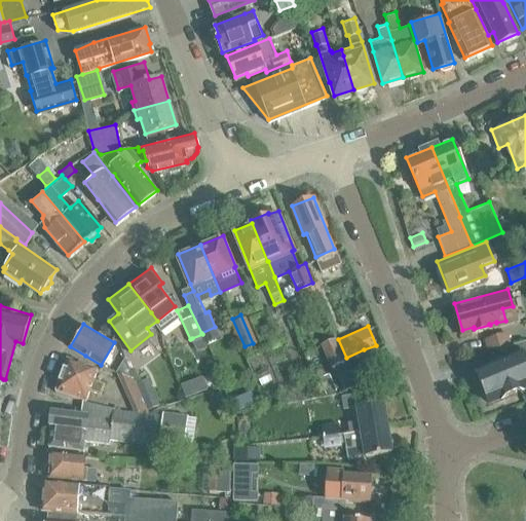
[(510,342),(506,330),(485,336),(488,348),(502,344),(510,342)]
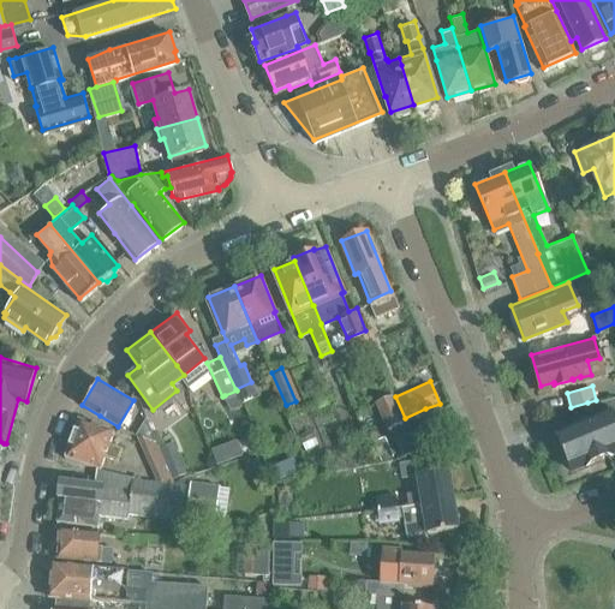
[(237,390),(225,395),(228,404),(234,406),(242,402),(239,398),(240,398),(237,390)]
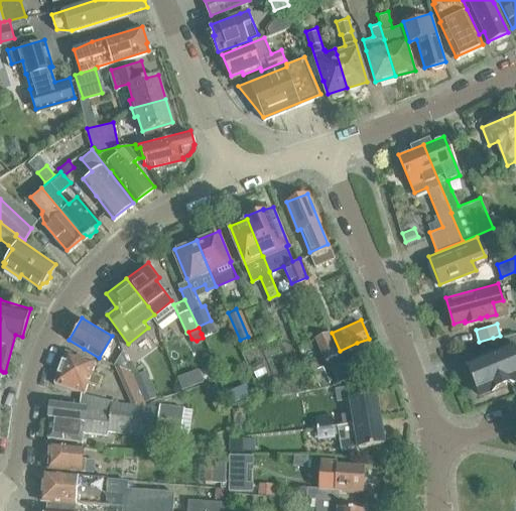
[(327,331),(313,336),(323,359),(336,353),(327,331)]
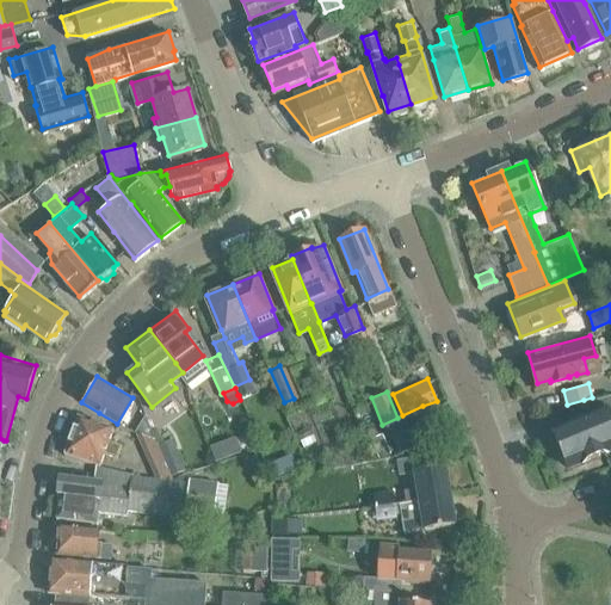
[(591,413),(553,428),(567,464),(610,445),(610,420),(610,417),(610,415),(610,391),(585,400),(591,413)]
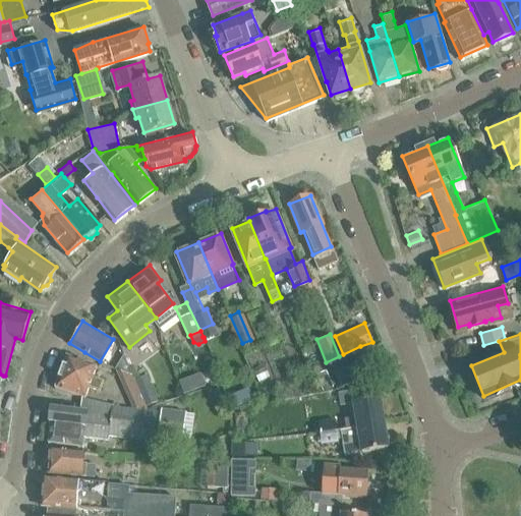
[(115,365),(130,371),(131,370),(124,351),(123,349),(114,365),(115,365)]
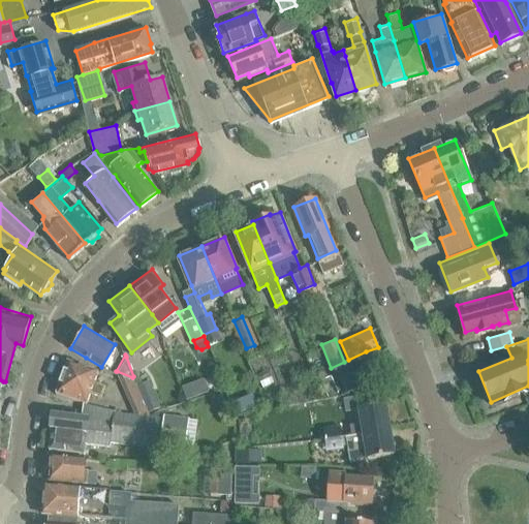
[(56,390),(85,402),(90,390),(101,394),(105,384),(95,380),(98,371),(68,359),(56,390)]
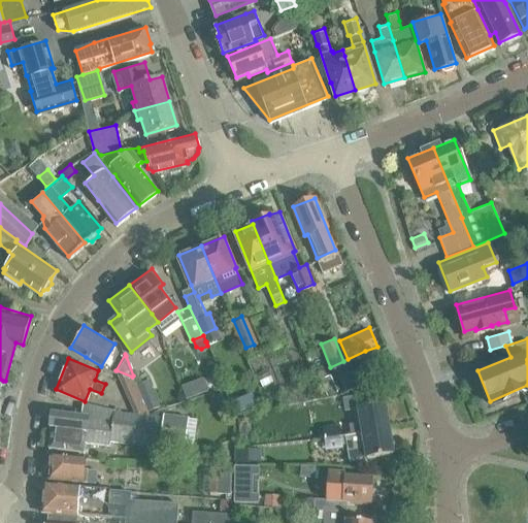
[(345,387),(367,379),(362,365),(340,374),(345,387)]
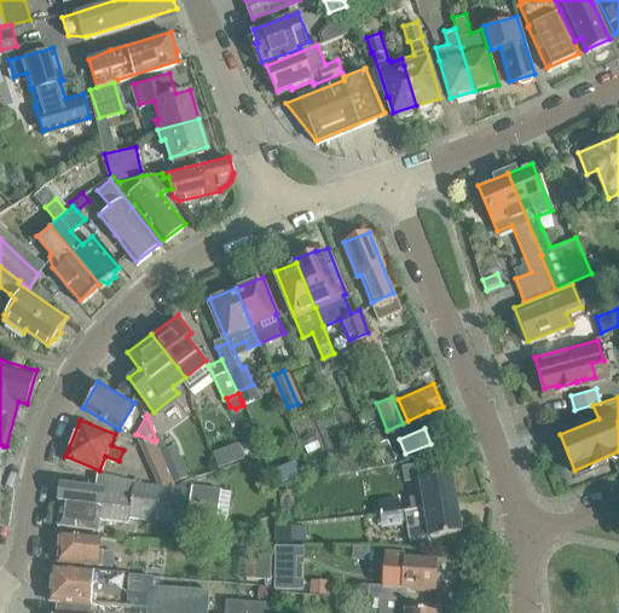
[(156,440),(155,441),(137,434),(157,483),(175,485),(173,479),(158,447),(156,440)]
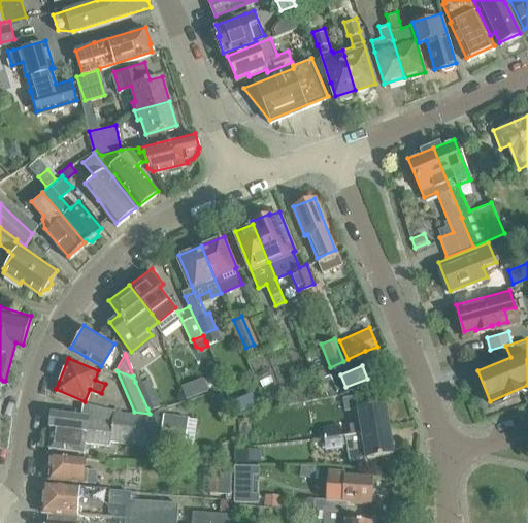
[(337,388),(330,372),(320,377),(327,393),(337,388)]
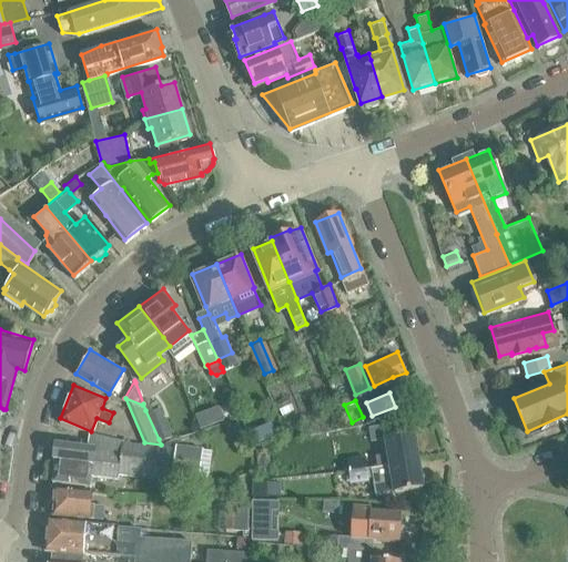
[(159,405),(145,410),(159,439),(171,433),(159,405)]
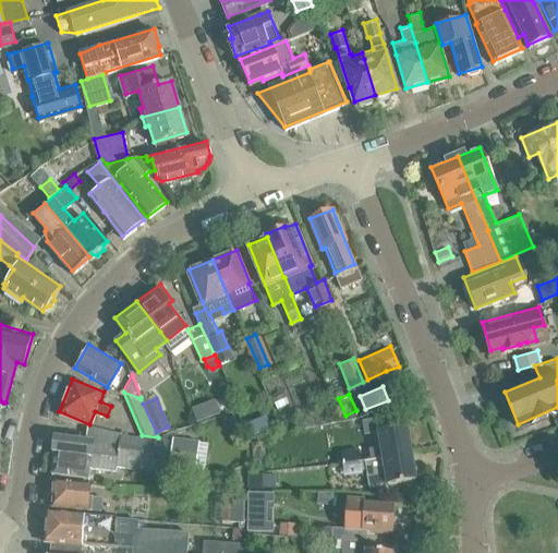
[(202,401),(191,406),(195,419),(206,416),(202,401)]
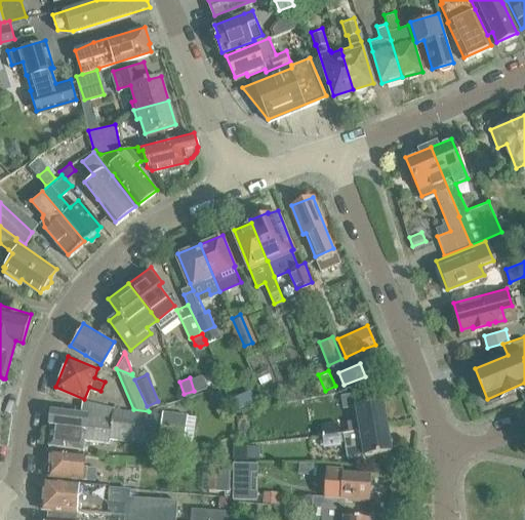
[(349,430),(386,424),(381,398),(369,400),(367,389),(340,393),(342,406),(355,404),(357,417),(348,420),(349,430)]
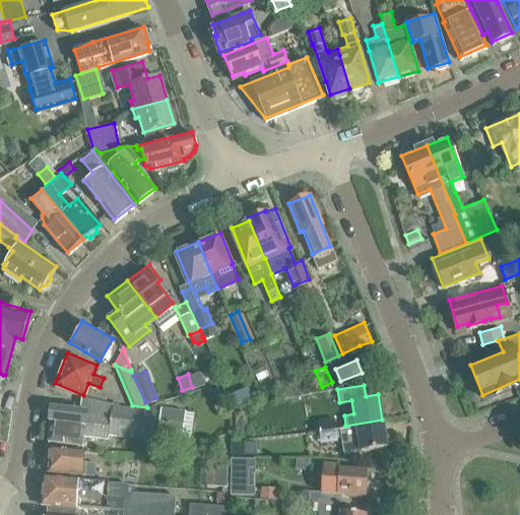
[(193,410),(185,409),(185,408),(160,405),(159,409),(147,407),(132,405),(81,396),(79,409),(51,405),(49,420),(51,421),(49,439),(82,443),(83,431),(109,434),(109,431),(156,437),(156,432),(182,435),(182,434),(190,435),(193,410)]
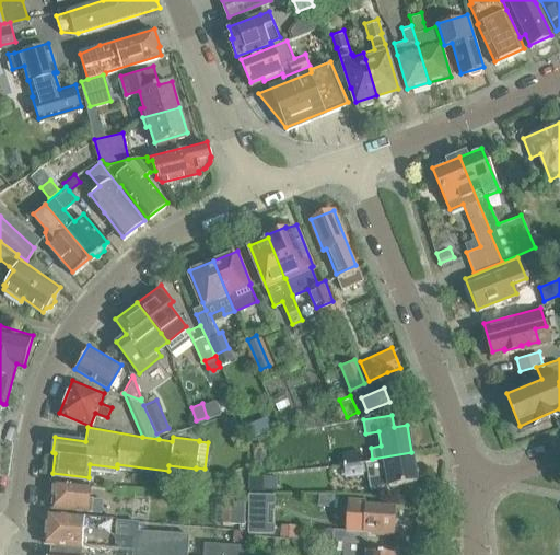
[(341,451),(342,462),(363,459),(362,448),(341,451)]
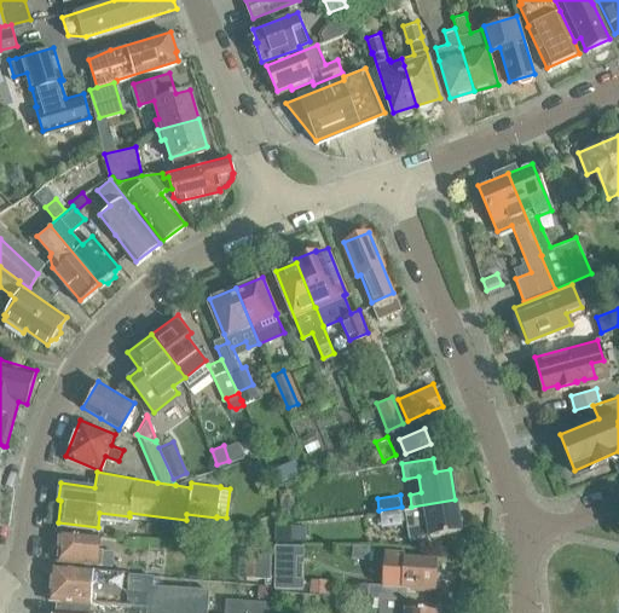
[(400,520),(400,518),(404,516),(406,537),(415,536),(460,528),(455,499),(411,507),(401,508),(401,507),(379,510),(380,522),(400,520)]
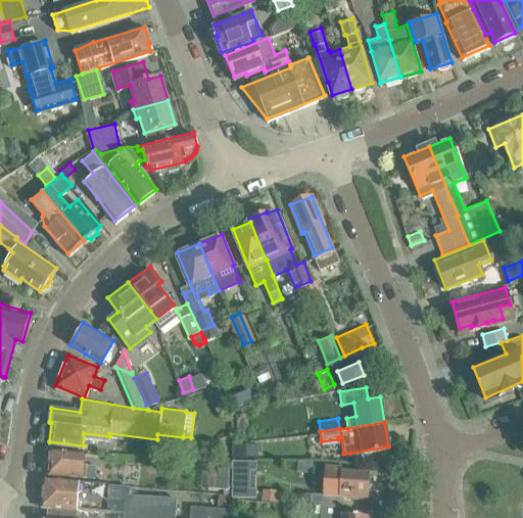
[(233,442),(233,457),(242,457),(242,442),(233,442)]
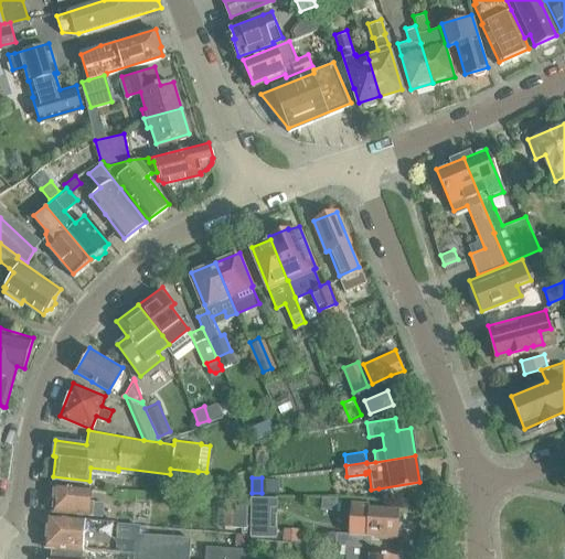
[(53,485),(52,511),(88,512),(100,513),(102,498),(89,497),(89,486),(53,485)]
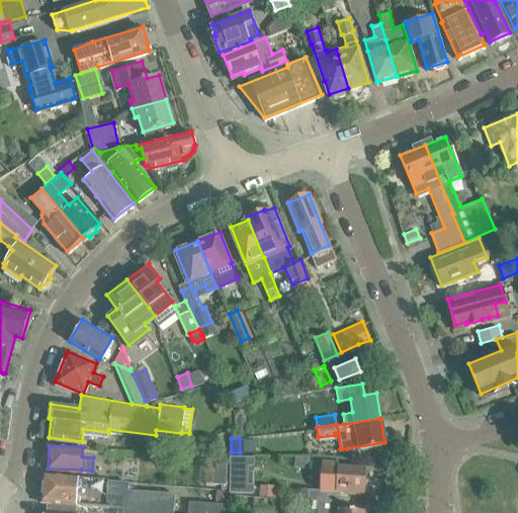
[(254,453),(240,452),(231,452),(230,484),(231,484),(231,491),(241,491),(241,484),(246,485),(246,464),(253,464),(254,453)]
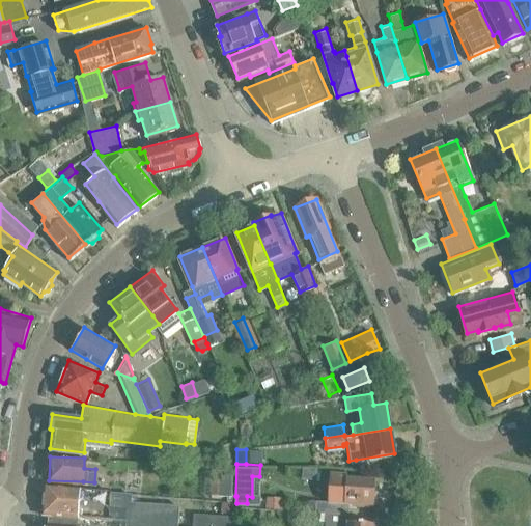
[(232,496),(233,472),(213,471),(212,495),(232,496)]
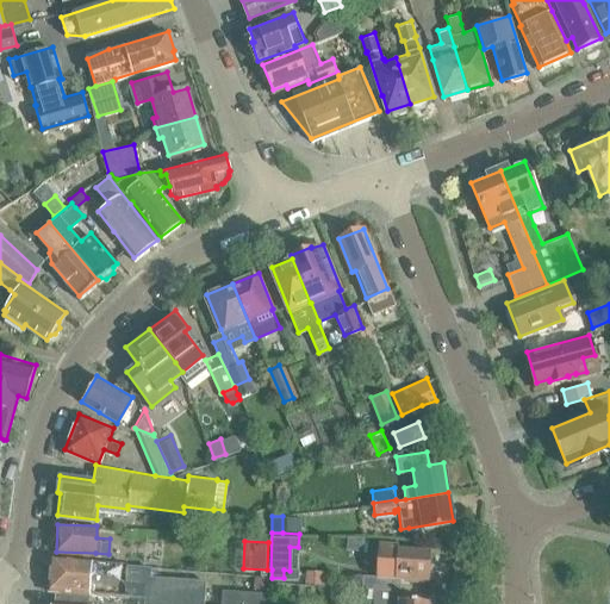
[(397,589),(399,589),(400,577),(428,579),(430,553),(398,549),(399,543),(378,542),(377,561),(386,562),(385,574),(371,573),(369,586),(374,587),(397,589)]
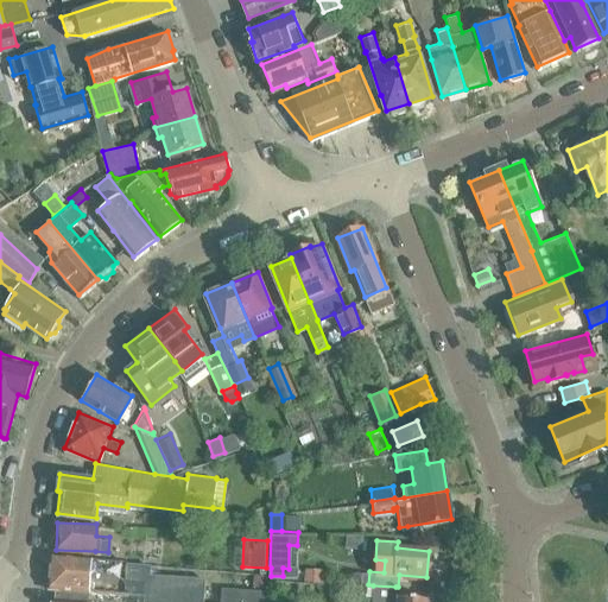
[(264,601),(265,589),(221,585),(220,601),(214,601),(214,591),(204,591),(206,577),(150,572),(150,563),(52,557),(50,587),(94,590),(138,594),(137,601),(264,601)]
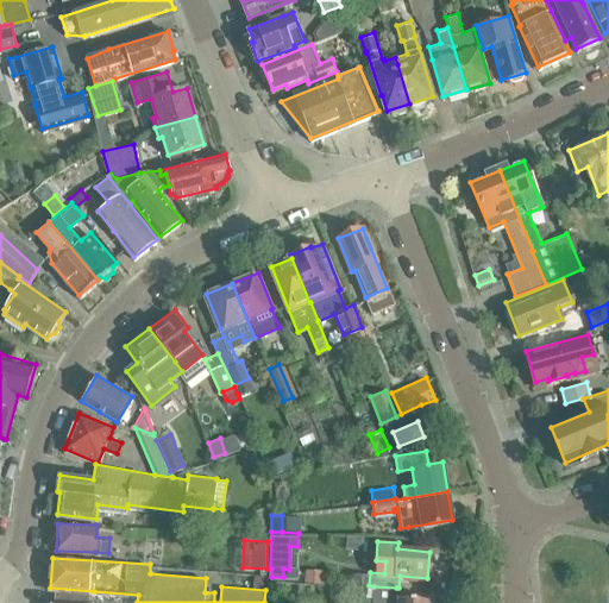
[(306,566),(305,580),(322,582),(324,567),(306,566)]
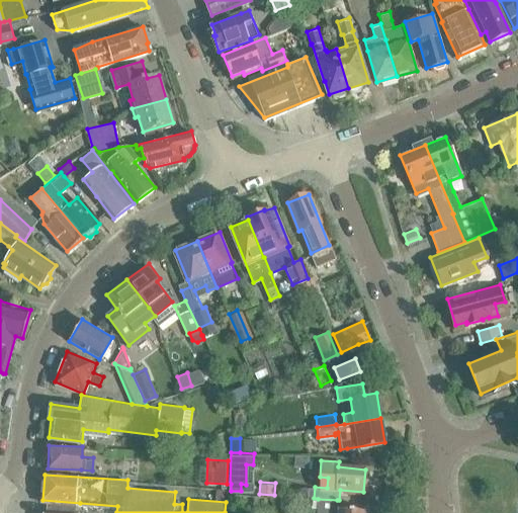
[(225,488),(217,488),(216,498),(224,498),(225,488)]
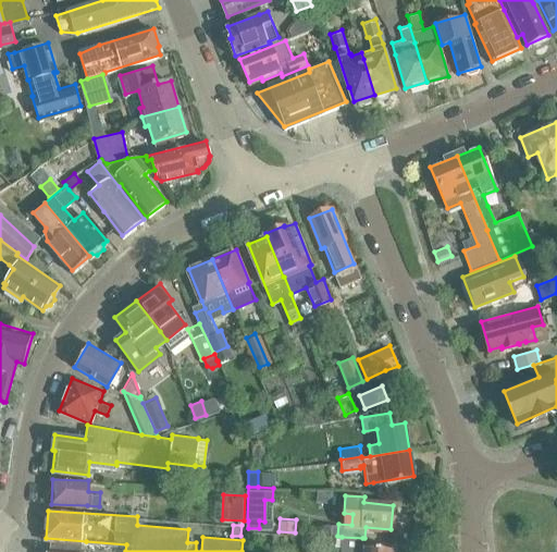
[(342,537),(339,551),(390,551),(391,550),(362,548),(362,538),(342,537)]
